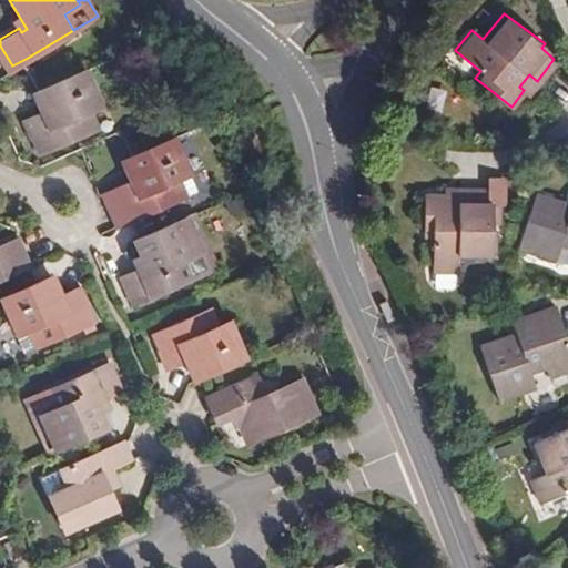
[(27,29),(18,14),(12,17),(19,28),(21,32),(27,29)]
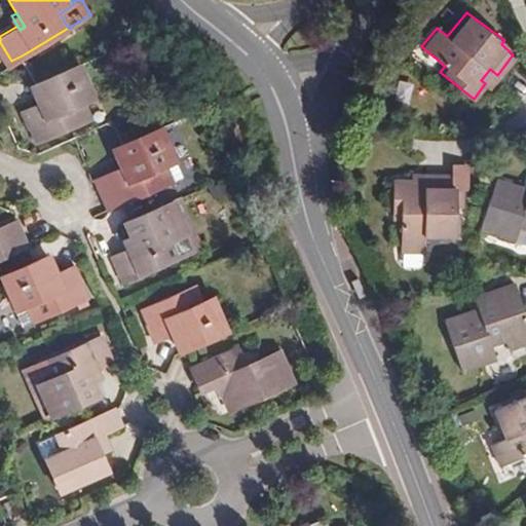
[(94,83),(83,61),(42,79),(47,94),(38,98),(41,105),(26,111),(40,143),(96,118),(88,102),(81,88),(94,83)]
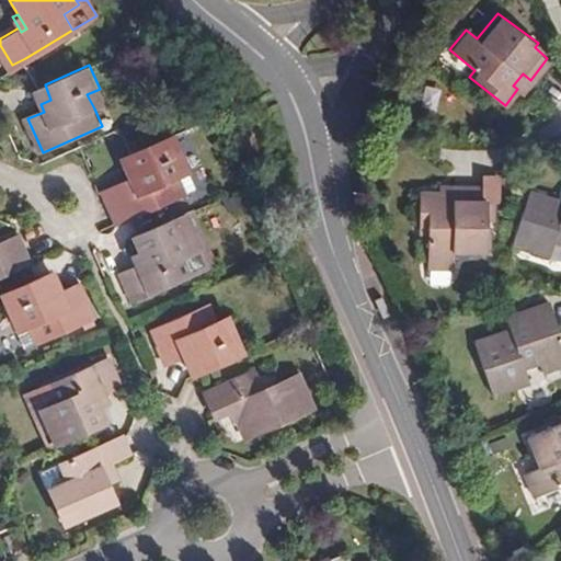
[(521,92),(530,80),(523,73),(513,86),(517,89),(521,92)]
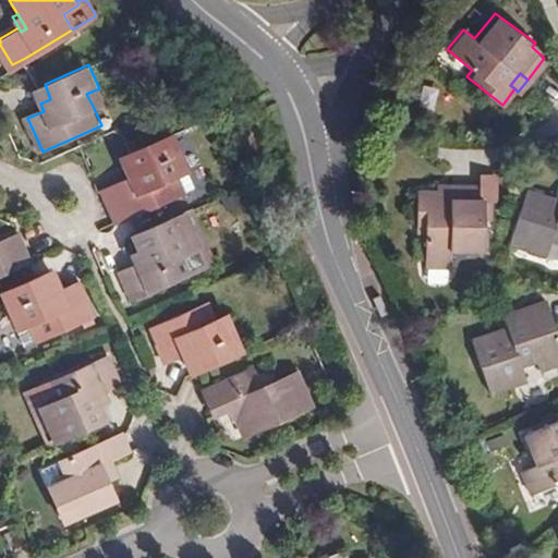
[(50,99),(45,84),(43,86),(35,89),(40,104),(50,99)]
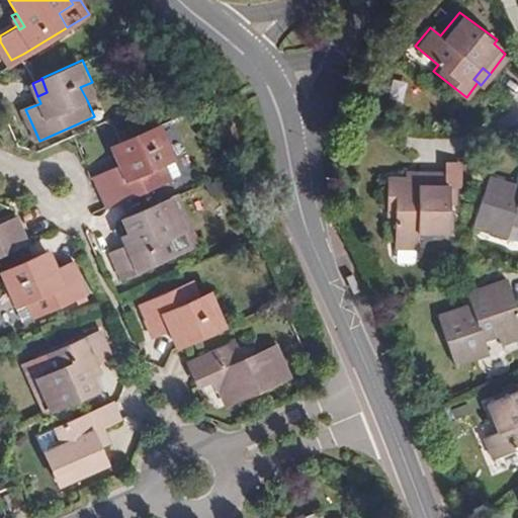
[(98,96),(92,82),(80,87),(87,100),(98,96)]
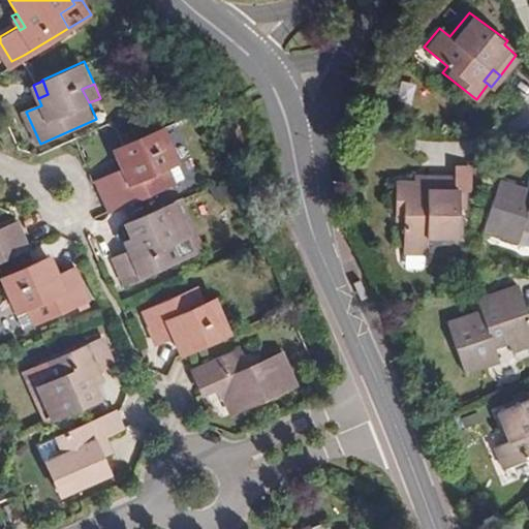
[(168,170),(152,130),(125,142),(130,157),(121,160),(124,168),(99,180),(112,208),(131,199),(137,215),(161,205),(167,201),(163,191),(156,176),(168,170)]
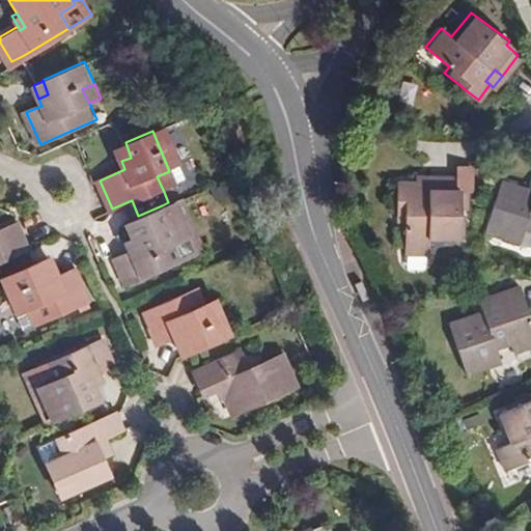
[(131,158),(126,142),(115,146),(121,161),(131,158)]
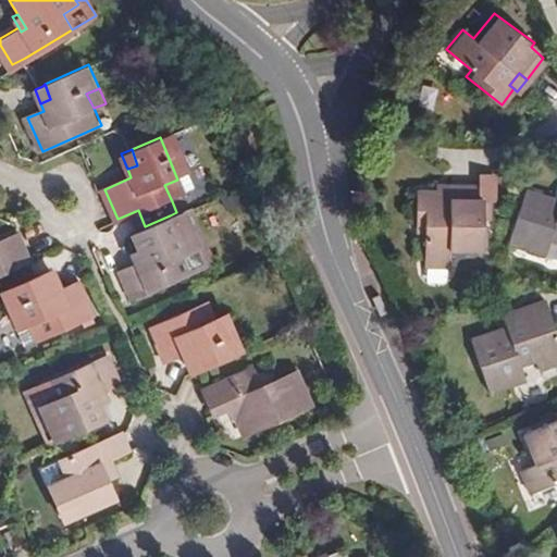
[(482,199),(497,200),(498,174),(475,173),(477,183),(477,199),(482,199)]
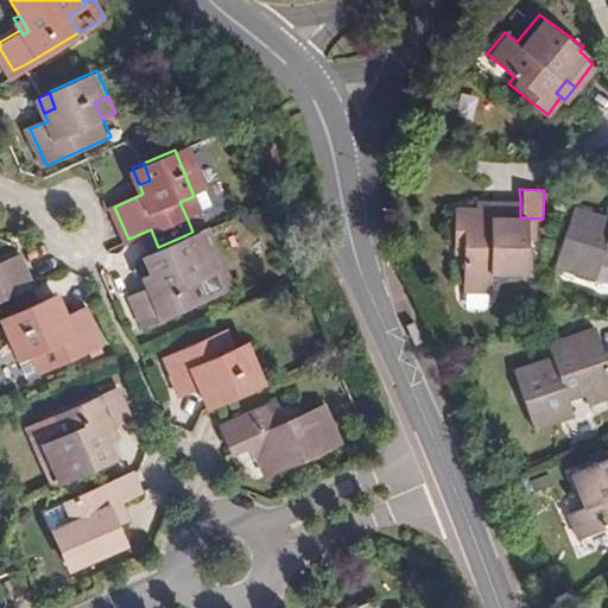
[(202,214),(194,196),(179,202),(188,220),(202,214)]
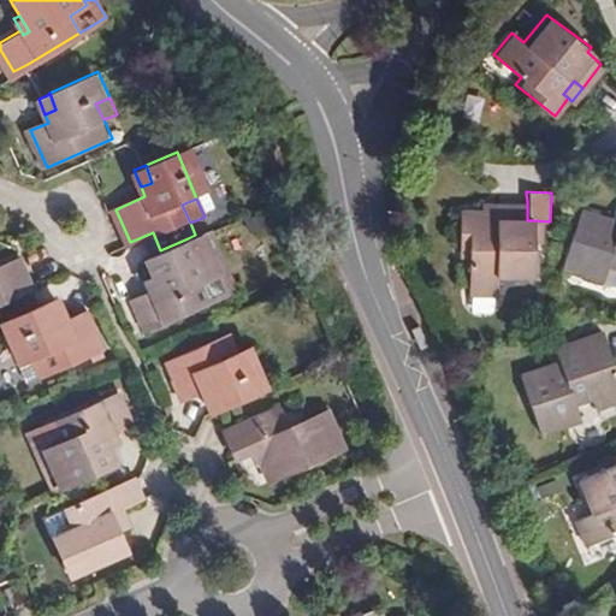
[(498,212),(497,202),(483,201),(481,211),(498,212)]
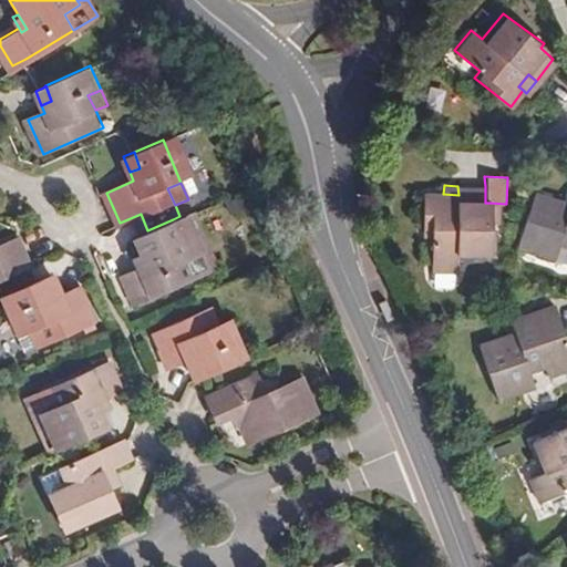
[(485,186),(457,186),(459,195),(443,194),(421,194),(420,234),(429,234),(429,269),(435,270),(434,288),(454,288),(456,254),(491,254),(491,203),(485,203),(485,186)]
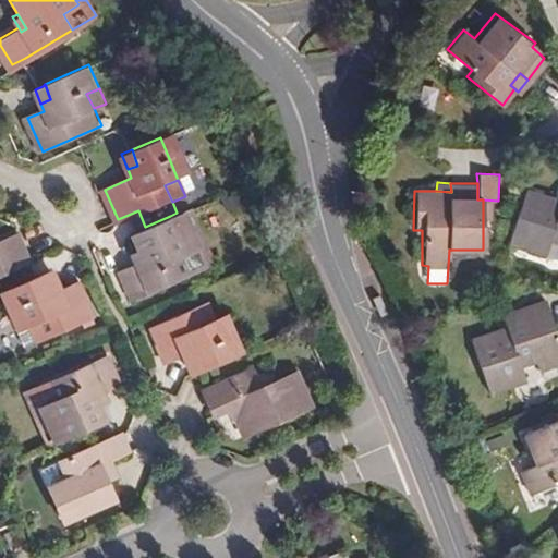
[(557,237),(557,194),(523,186),(510,243),(547,252),(552,235),(557,237)]
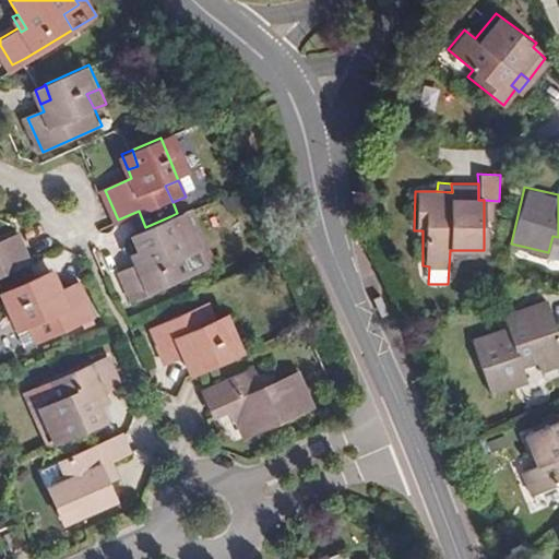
[(203,268),(179,212),(177,213),(170,216),(188,253),(170,260),(177,277),(203,268)]
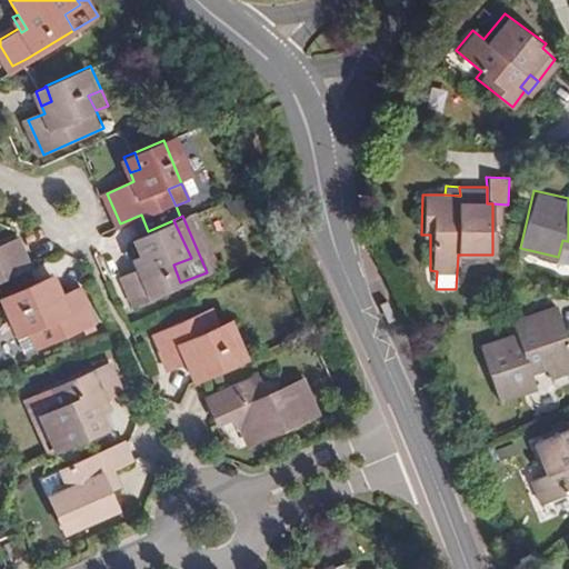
[(133,303),(180,282),(173,265),(191,258),(173,220),(148,231),(133,237),(141,256),(146,268),(140,270),(139,266),(121,273),(133,303)]
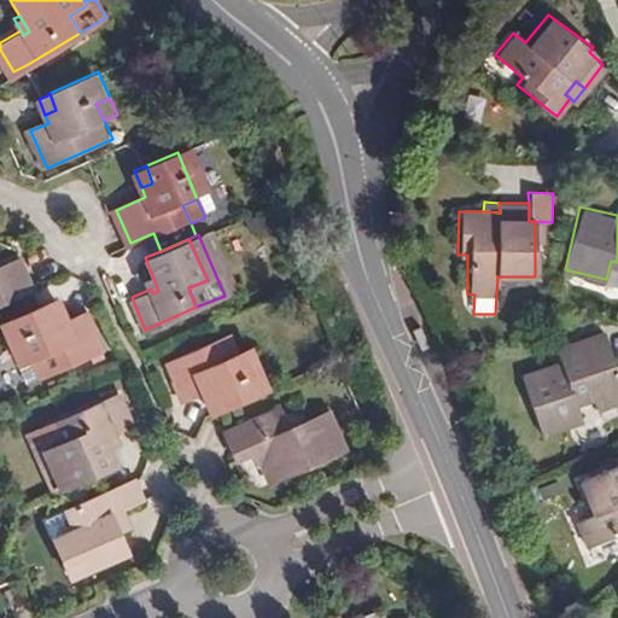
[(0,301),(19,292),(30,286),(18,256),(0,262),(0,301)]
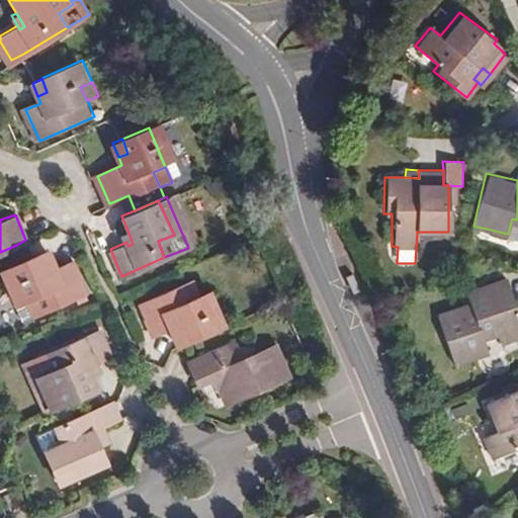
[(517,236),(517,220),(512,219),(508,234),(517,236)]
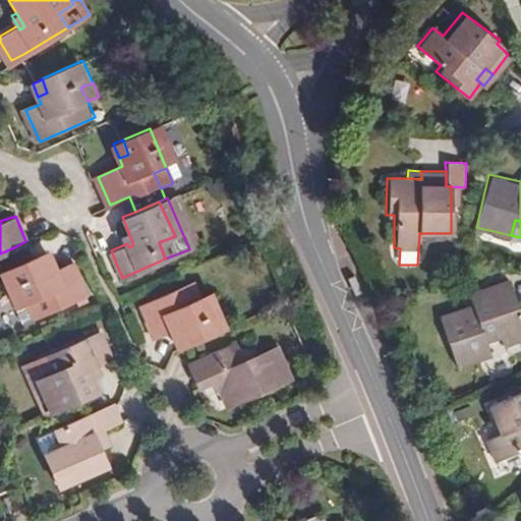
[(123,236),(127,243),(128,247),(133,245),(129,234),(123,236)]
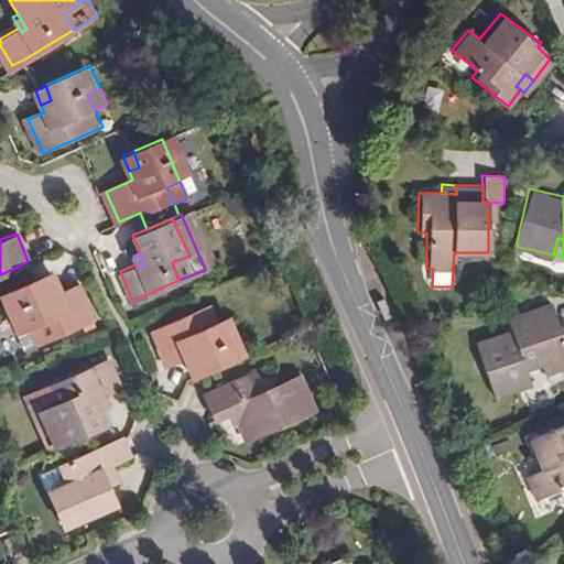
[(46,272),(40,275),(45,290),(53,286),(46,272)]
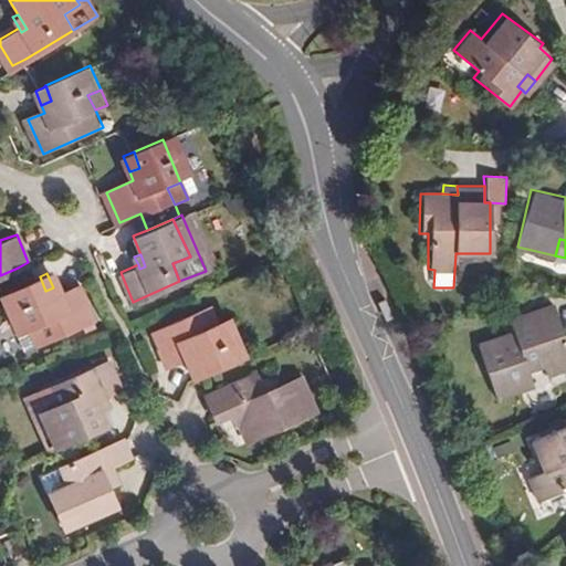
[(3,295),(2,295),(12,317),(25,313),(32,328),(39,343),(87,322),(72,287),(56,294),(53,287),(45,291),(40,276),(24,283),(25,284),(3,295)]
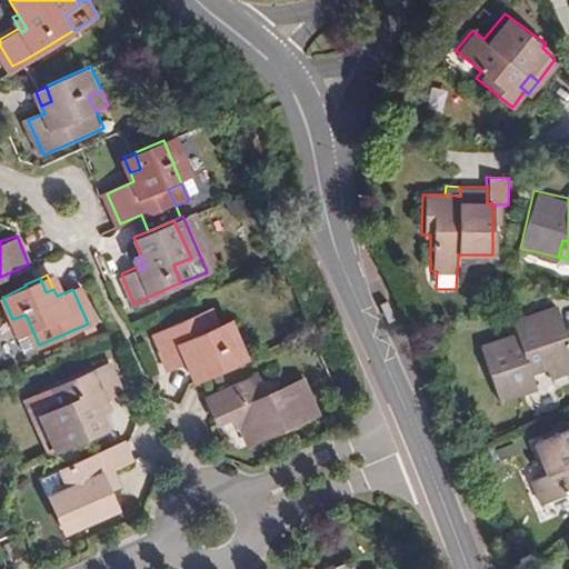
[(556,362),(559,371),(568,367),(568,310),(566,301),(521,317),(526,329),(489,341),(508,395),(543,383),(539,367),(556,362)]
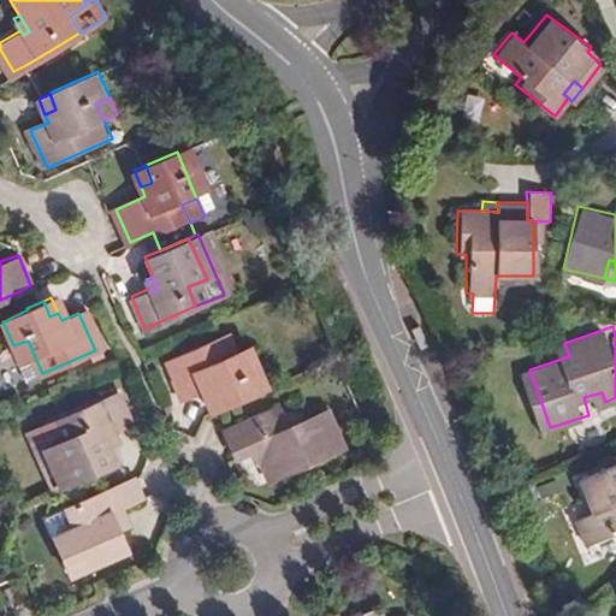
[(219,407),(264,388),(247,345),(234,351),(225,333),(164,361),(178,398),(200,390),(202,397),(214,392),(219,407)]
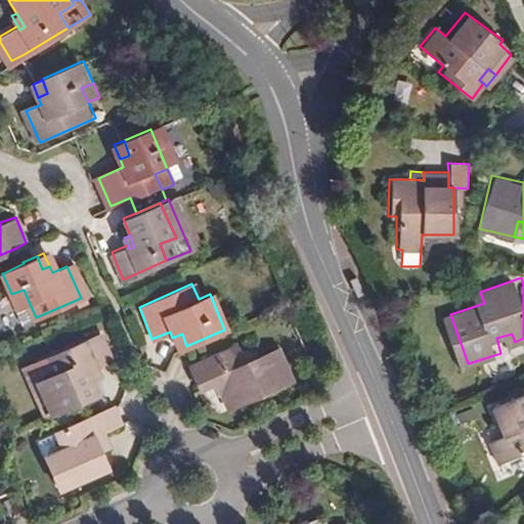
[(24,290),(11,294),(17,309),(30,304),(24,290)]
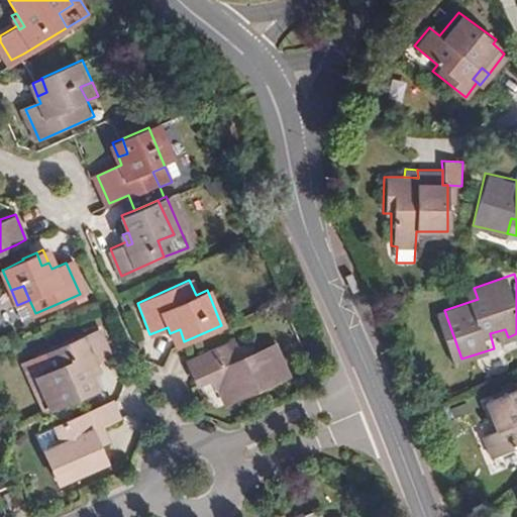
[(35,376),(50,409),(78,397),(98,389),(93,376),(99,373),(95,363),(111,356),(98,329),(45,352),(52,370),(35,376)]
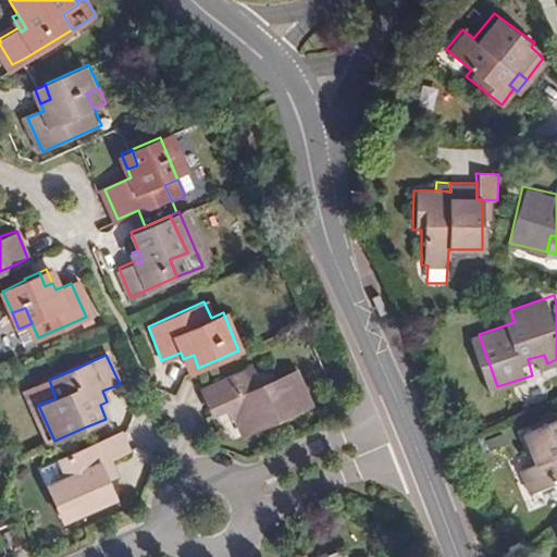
[(188,371),(198,368),(194,355),(183,359),(188,371)]
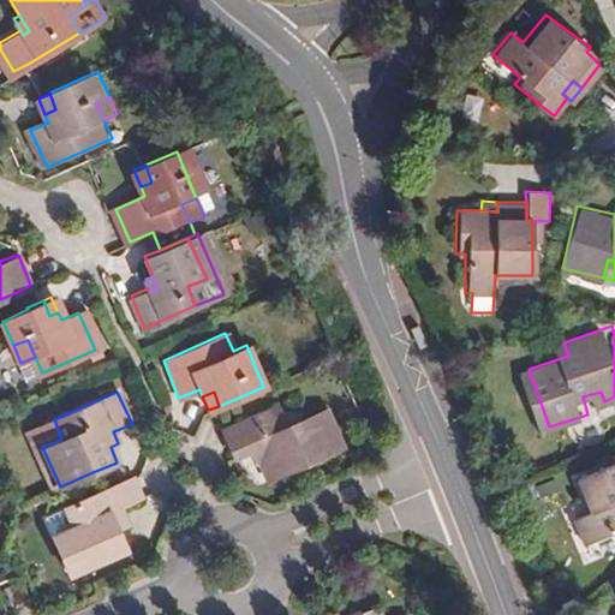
[(607,408),(604,401),(601,392),(583,396),(587,415),(607,408)]
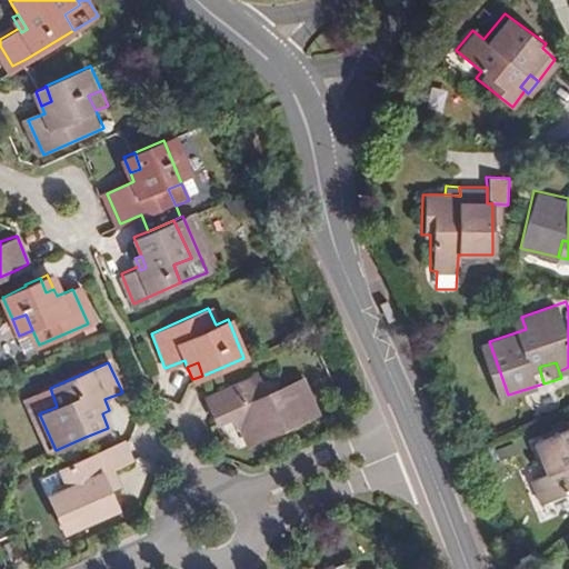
[(199,400),(210,425),(233,416),(246,443),(309,418),(293,381),(258,397),(250,379),(199,400)]
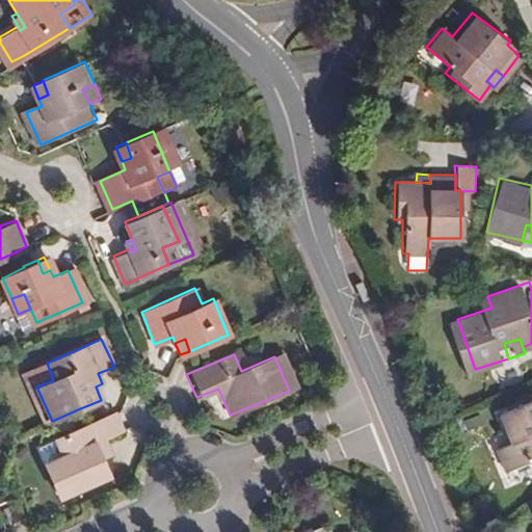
[(22,374),(44,425),(52,421),(36,387),(53,380),(47,363),(22,374)]
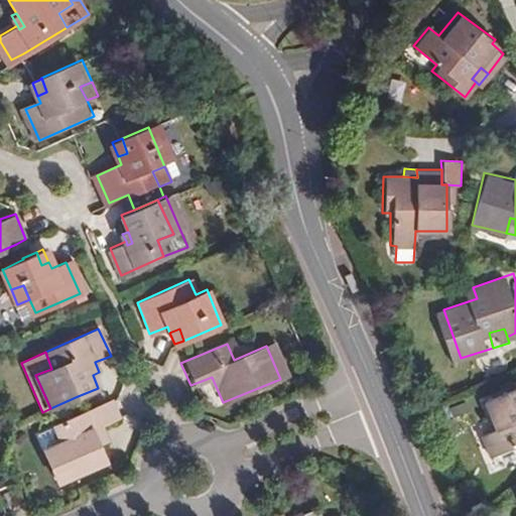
[(515,385),(486,397),(497,427),(483,432),(491,454),(515,444),(515,385)]
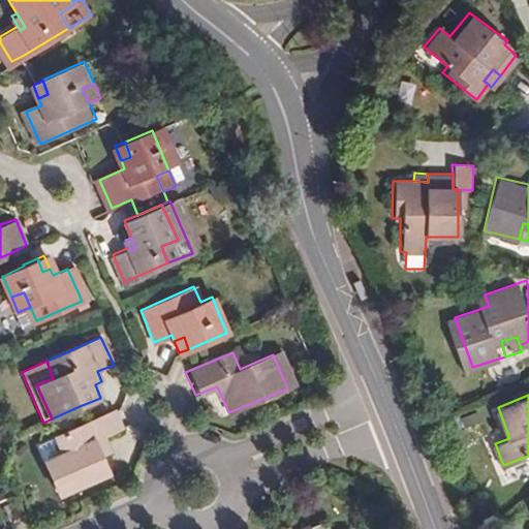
[(123,427),(116,410),(87,423),(57,436),(63,452),(44,460),(58,495),(110,473),(103,456),(96,438),(105,434),(123,427)]
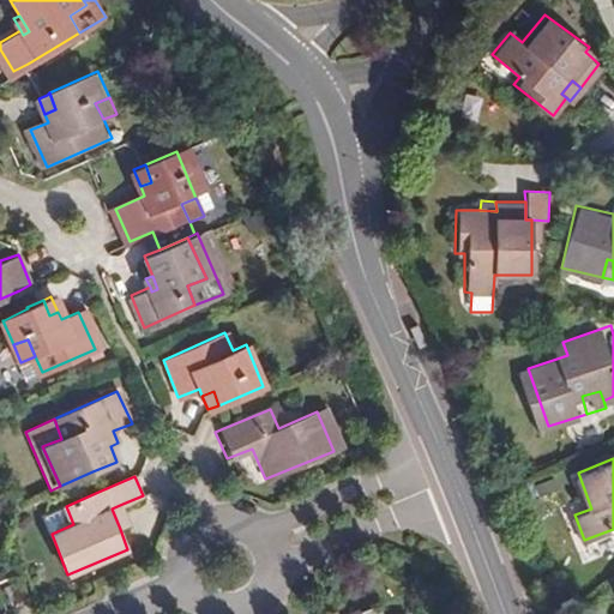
[(131,524),(122,504),(112,509),(120,529),(131,524)]
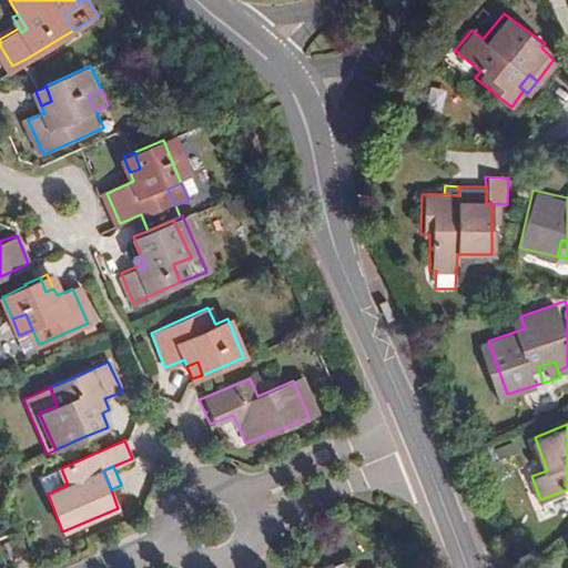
[(20,535),(3,543),(11,560),(28,553),(20,535)]
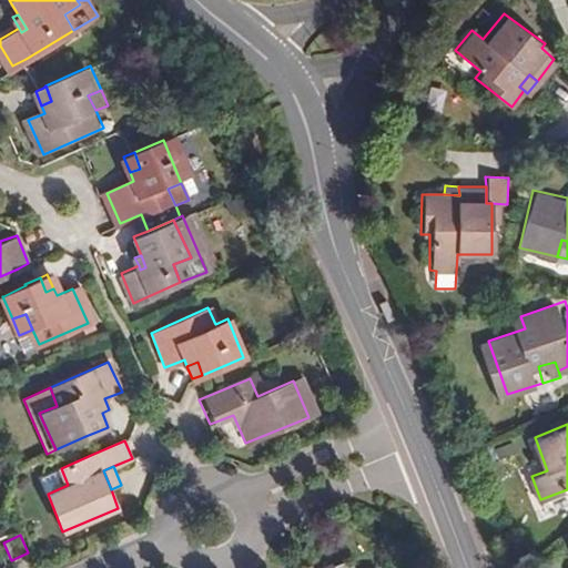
All buildings are outlined.
